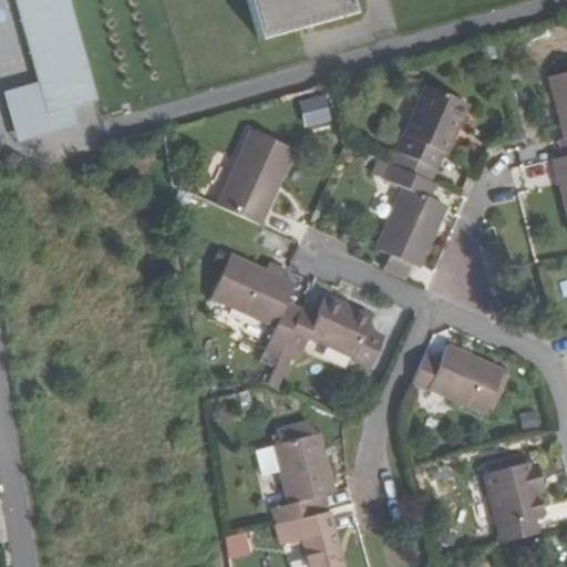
[(17,0),(52,120),(95,107),(102,106),(71,0),(17,0)]
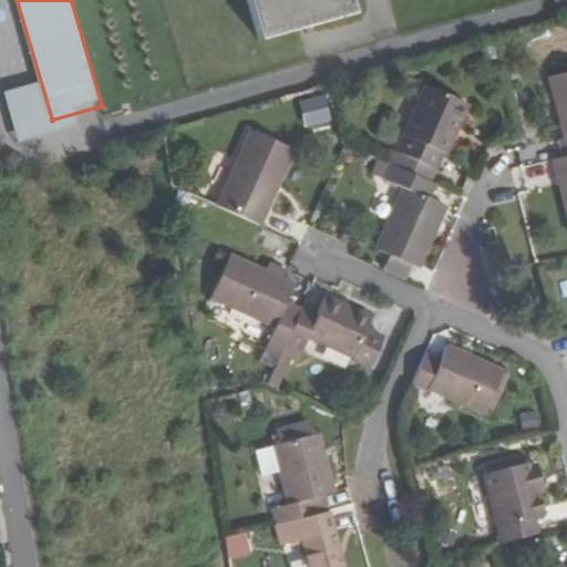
[(247,0),(258,39),(353,13),(349,0),(247,0)]
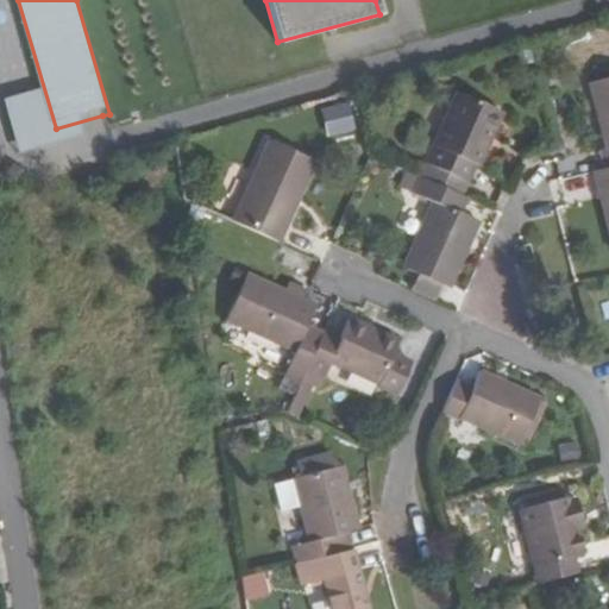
[(604,144),(597,145),(603,169),(608,167),(608,76),(589,82),(604,144)]
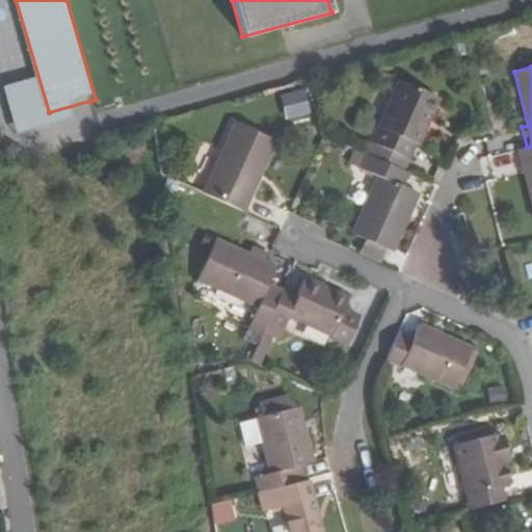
[(377,129),(375,128),(369,141),(372,142),(367,155),(404,171),(416,144),(419,147),(440,98),(399,80),(377,129)]
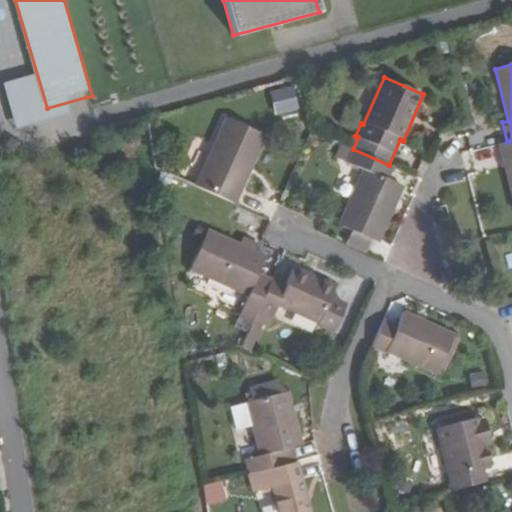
[(294,84),(270,90),(276,115),(300,109),(294,84)]
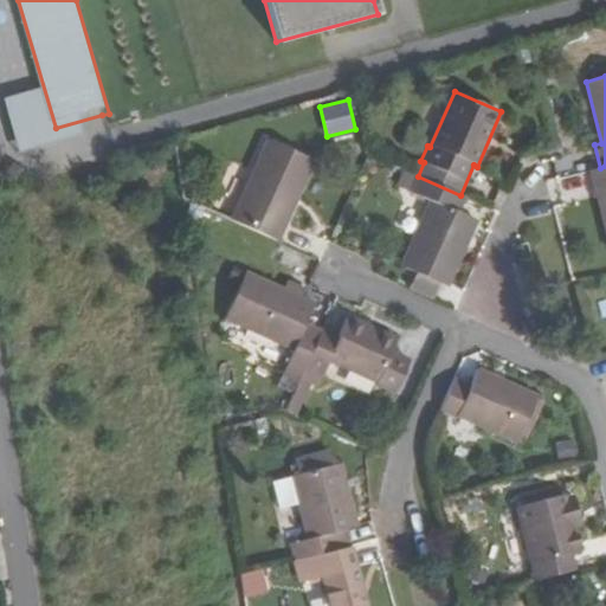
[(314,162),(268,140),(230,219),(276,240),(314,162)]
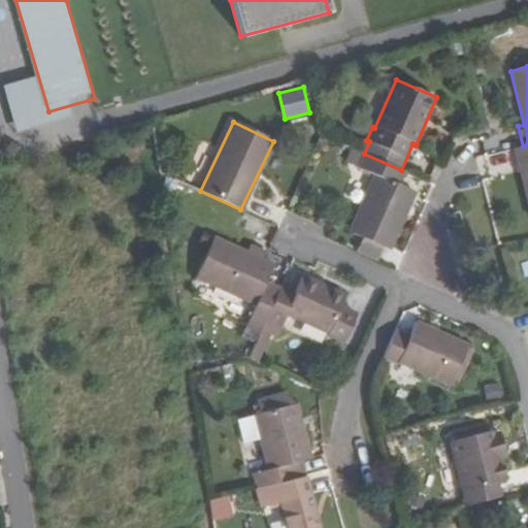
[(527,198),(527,144),(523,146),(514,149),(527,198)]
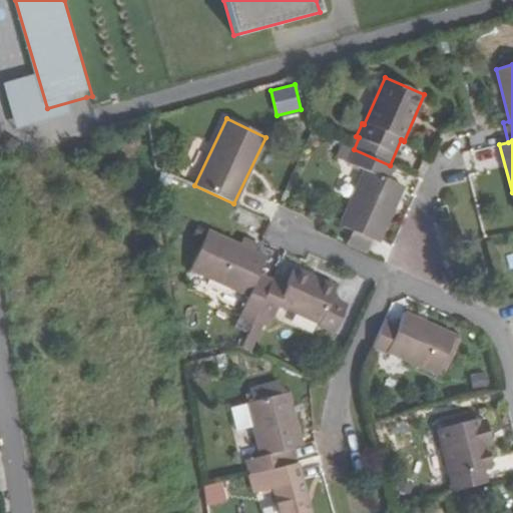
[(404,186),(389,179),(395,167),(390,165),(354,149),(347,161),(363,169),(339,224),(355,231),(373,240),(379,243),(404,186)]
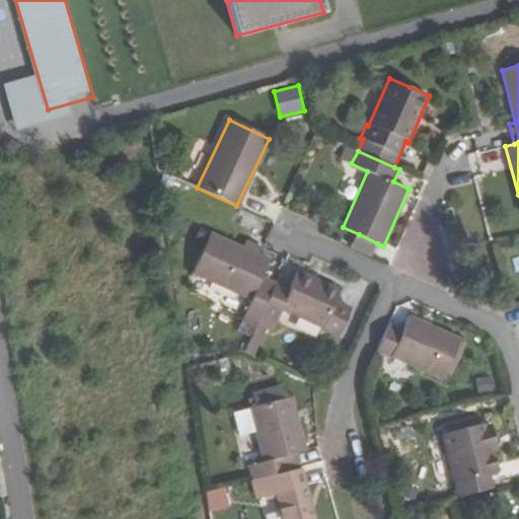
[(250,300),(237,332),(250,338),(263,312),(275,285),(276,283),(261,277),(268,260),(257,254),(242,247),(210,233),(193,274),(250,300)]
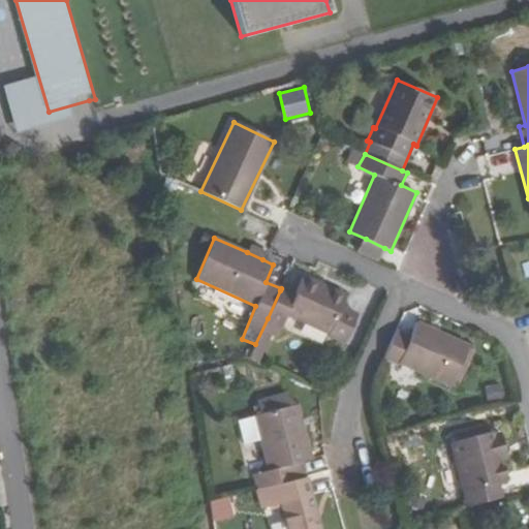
[(366,239),(359,252),(378,261),(384,248),(366,239)]
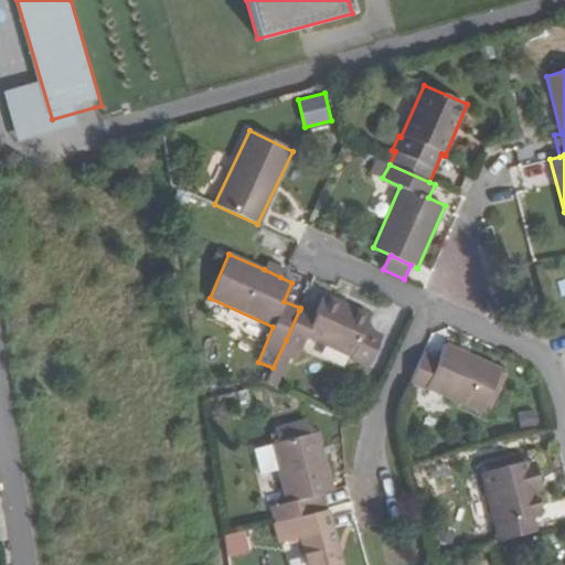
[(285,267),(268,259),(264,269),(280,277),(285,267)]
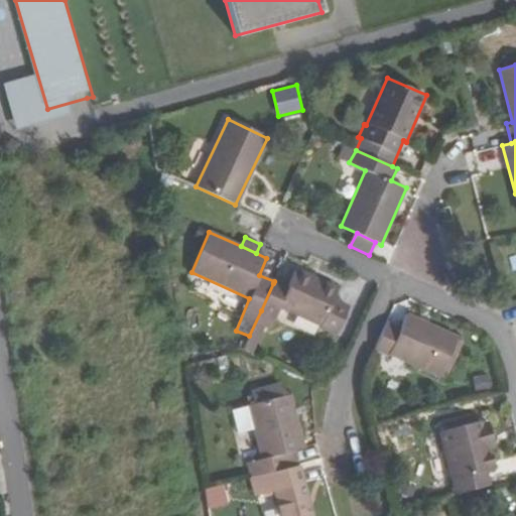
[(274,281),(273,283),(261,310),(276,317),(280,307),(320,327),(332,300),(338,288),(294,269),(287,286),(274,281)]
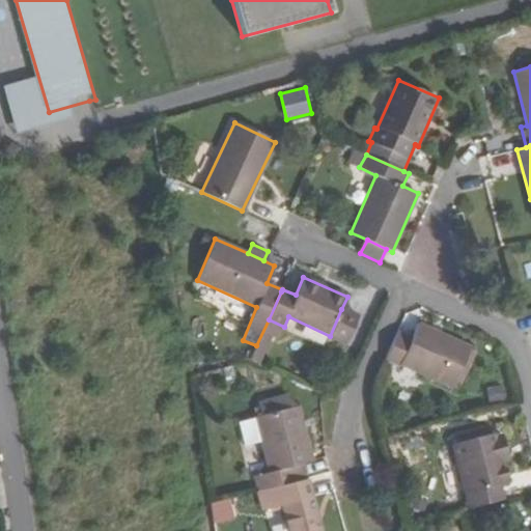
[(359,316),(341,309),(330,336),(329,337),(345,344),(359,316)]
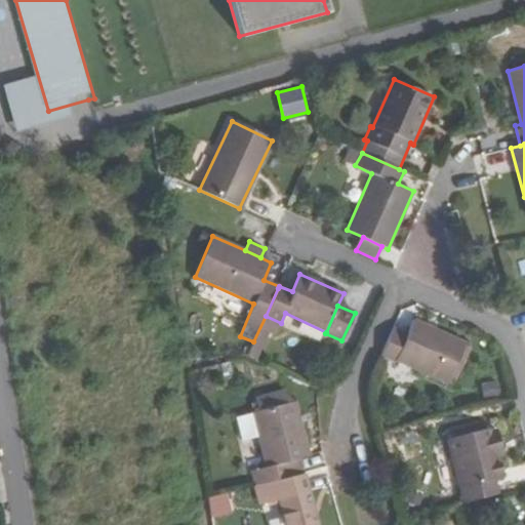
[(407,334),(394,328),(380,357),(395,363),(396,361),(446,384),(465,342),(414,321),(412,322),(407,334)]
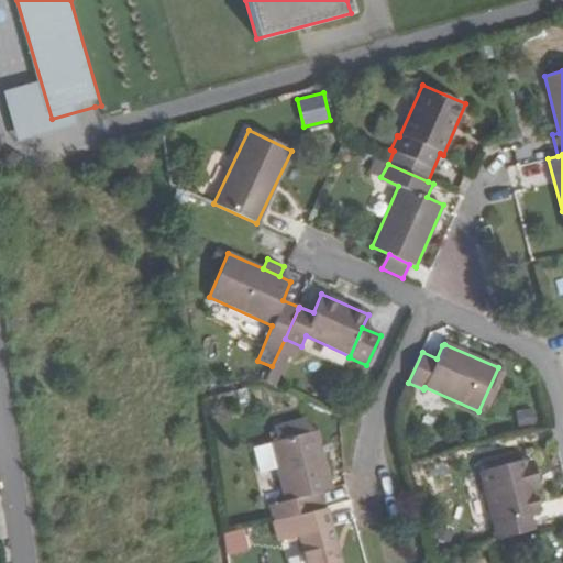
[(310,431),(307,418),(291,422),(295,435),(310,431)]
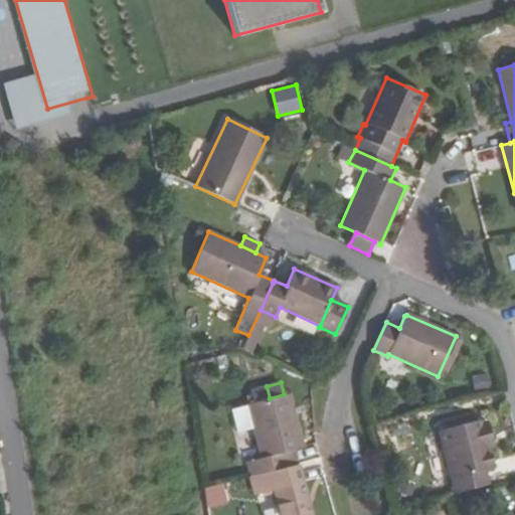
[(260,458),(245,462),(249,476),(260,474),(293,466),(299,464),(295,449),(304,447),(290,393),(284,394),(270,398),(267,386),(251,390),(254,402),(246,404),(260,458)]
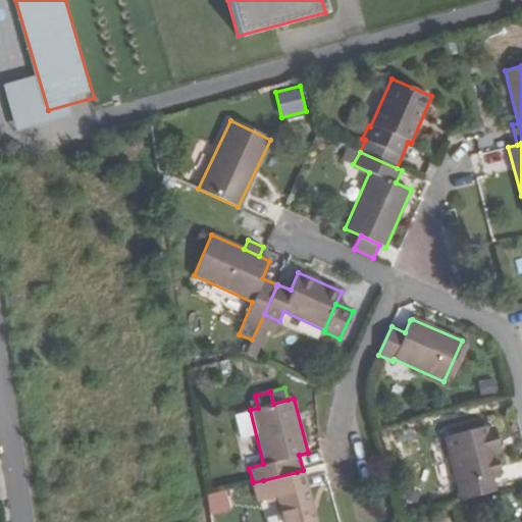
[(492,425),(445,436),(460,499),(496,490),(491,477),(501,475),(496,455),(500,454),(492,425)]
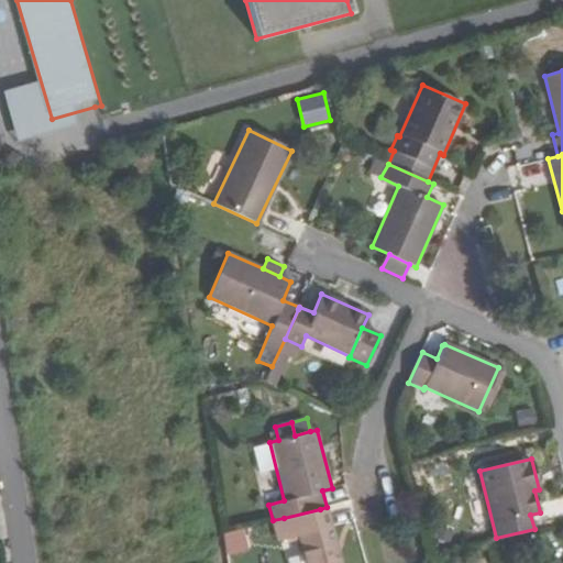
[(327,507),(320,509),(284,518),(273,520),(278,541),(288,538),(299,534),(306,562),(340,562),(331,526),(327,507)]
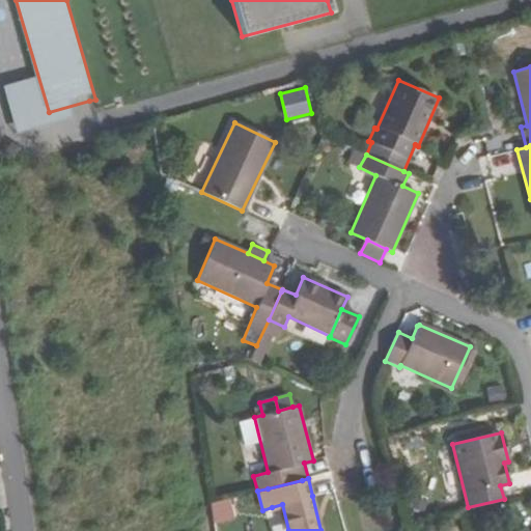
[(213,523),(234,522),(233,501),(212,503),(213,523)]
